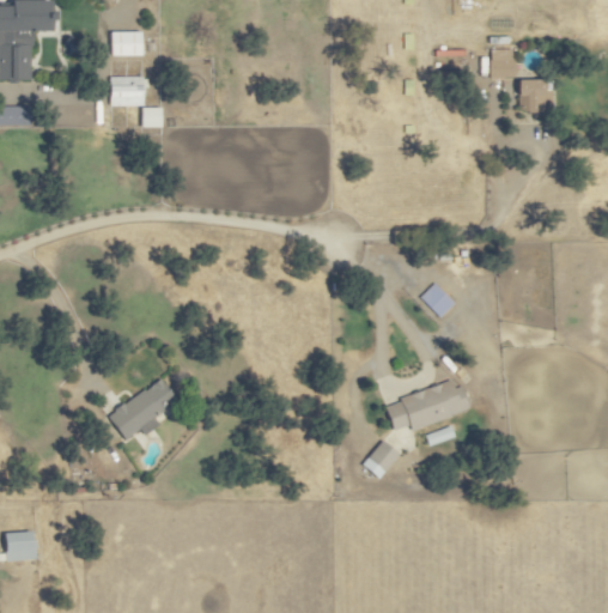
[(54,30),(54,0),(12,0),(13,6),(0,5),(0,79),(34,79),(34,30),(54,30)]
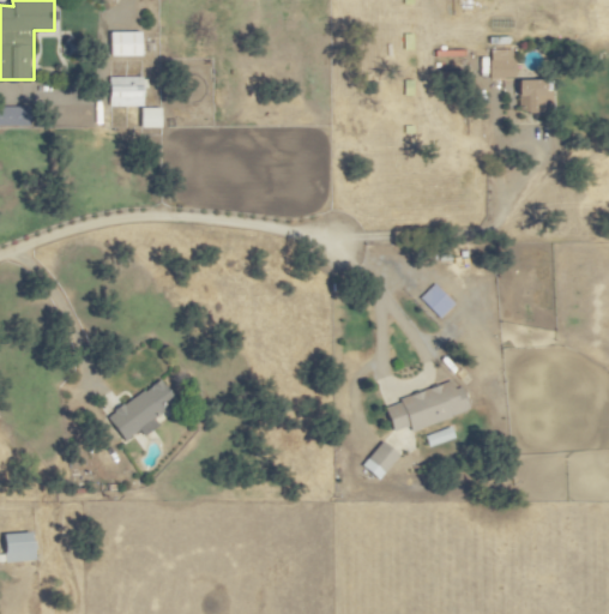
[(144,31),(113,32),(113,56),(144,55),(144,31)]
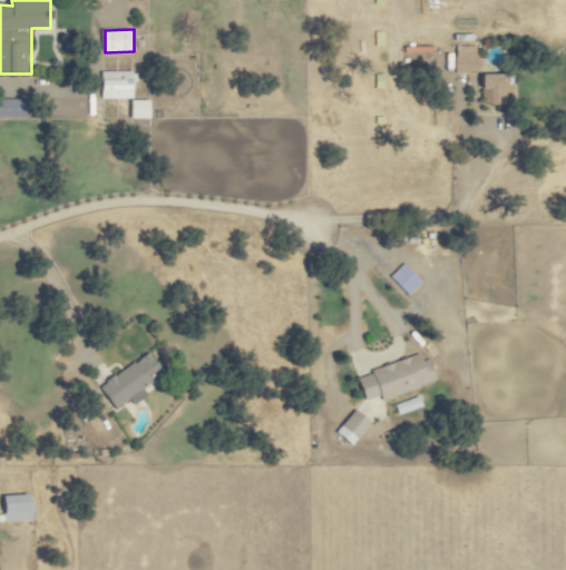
[(457,46),(458,72),(481,72),(481,46),(457,46)]
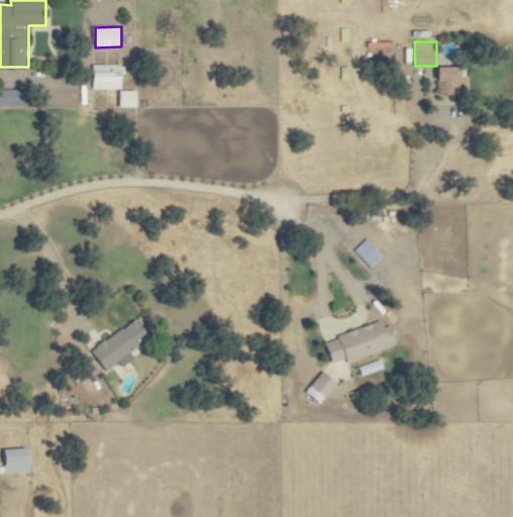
[(94,90),(124,90),(124,65),(94,65),(94,90)]
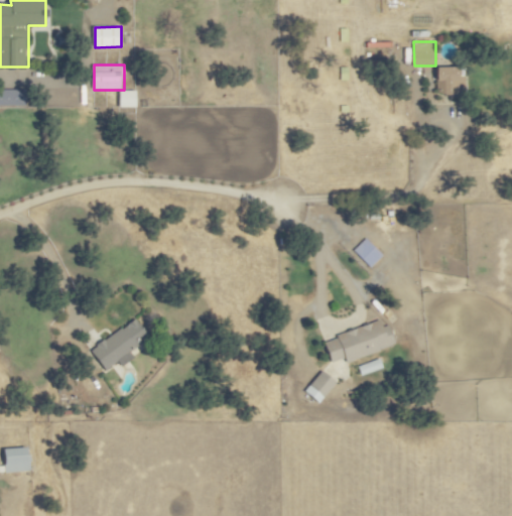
[(438,67),(438,94),(461,94),(461,67),(438,67)]
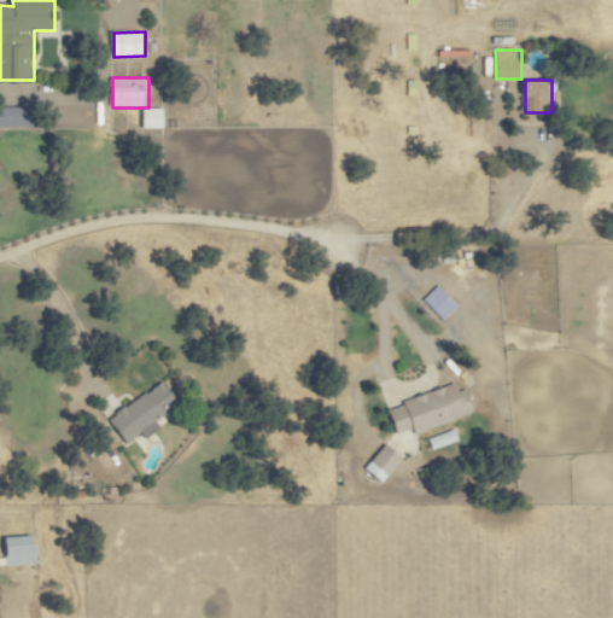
[(33,108),(0,108),(0,127),(34,127),(33,108)]
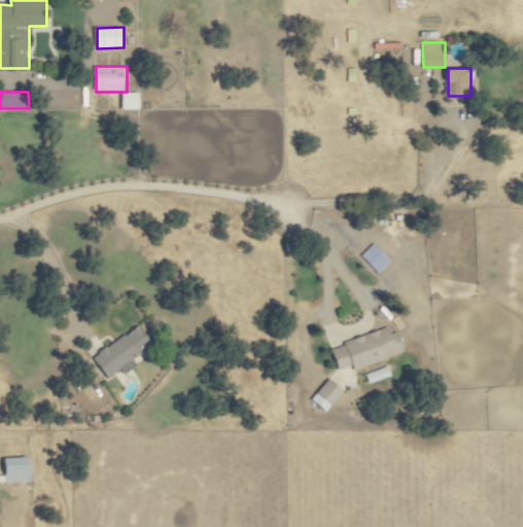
[(123,110),(141,109),(140,92),(123,93),(123,110)]
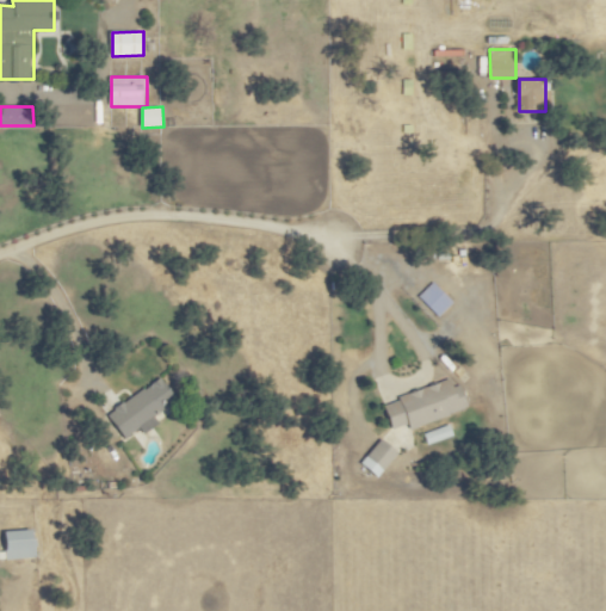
[(420,297),(440,318),(455,303),(436,282),(420,297)]
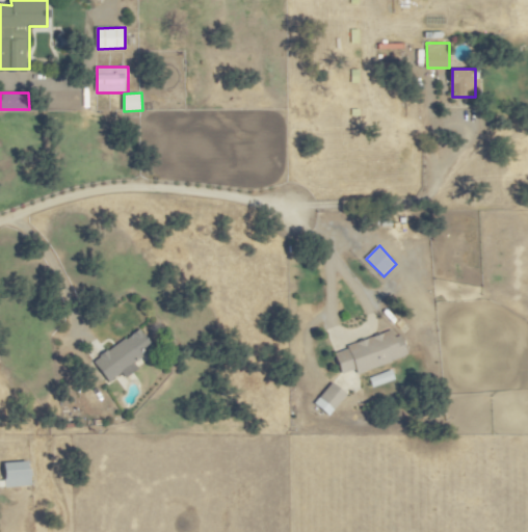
[(129,377),(140,369),(136,363),(155,348),(140,328),(96,363),(110,382),(125,372),(129,377)]
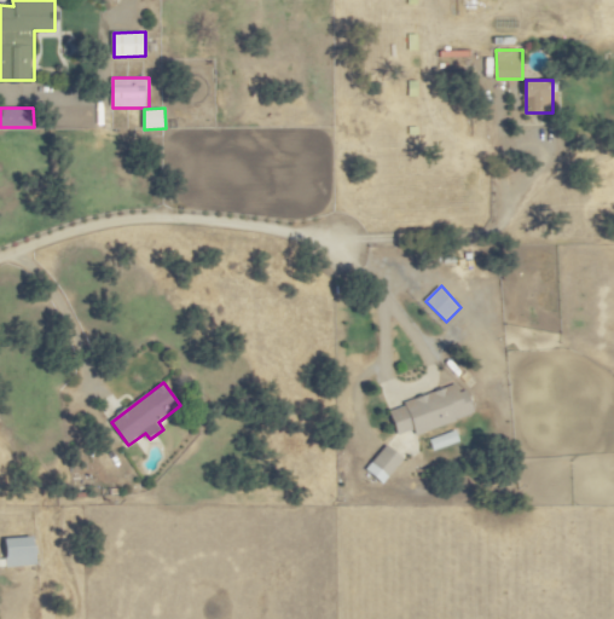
[(417,435),(478,415),(469,389),(461,392),(458,386),(391,408),(399,435),(416,431),(417,435)]
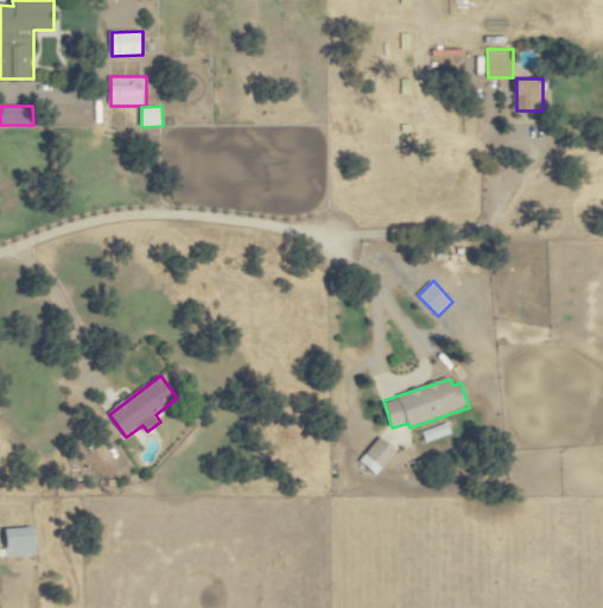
[(424,431),(426,443),(454,436),(450,424),(424,431)]
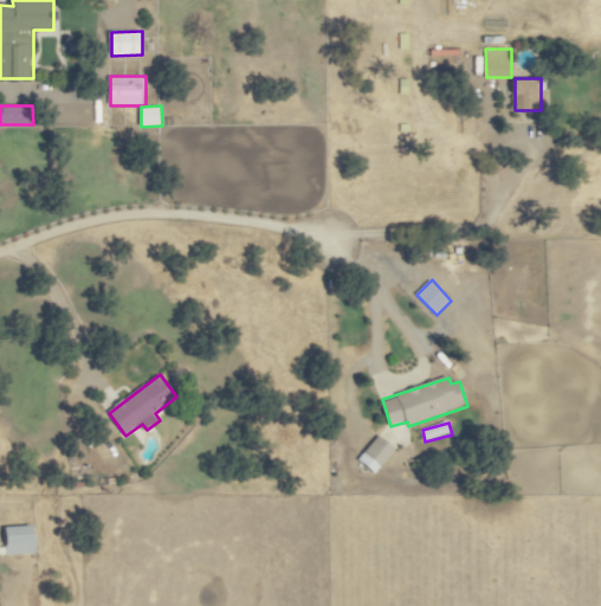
[(376,474),(398,450),(381,436),(360,459),(376,474)]
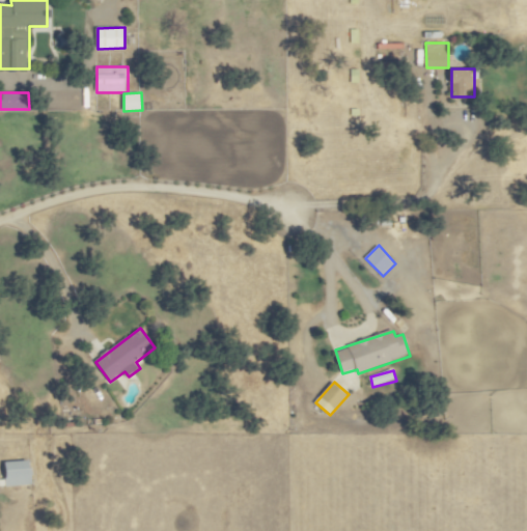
[(5,462),(6,486),(32,485),(31,460),(5,462)]
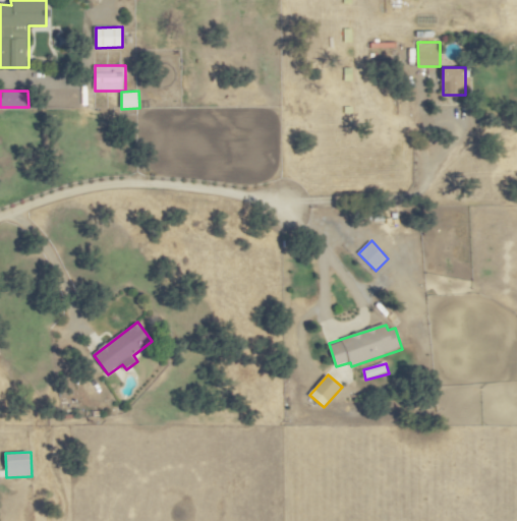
All buildings are outlined.
